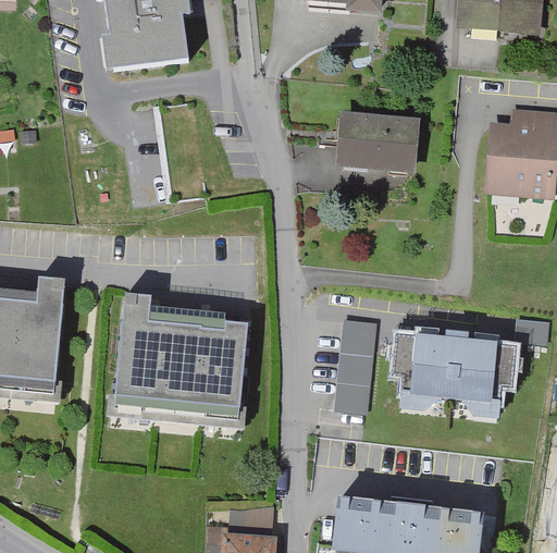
[(104,0),(109,35),(100,36),(103,70),(186,60),(181,13),(189,12),(188,0),(104,0)]
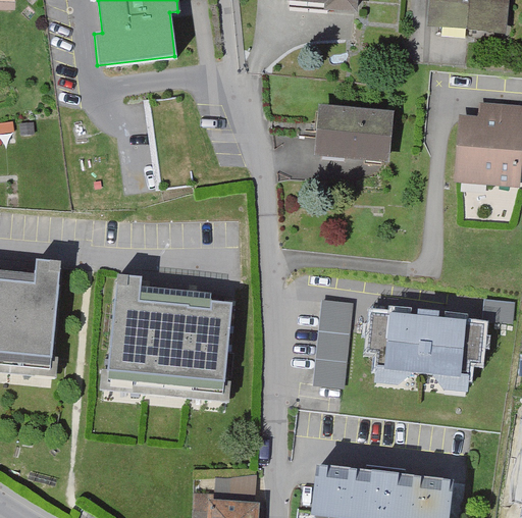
[(291,0),(290,7),(328,10),(328,5),(354,8),(354,0),(291,0)]
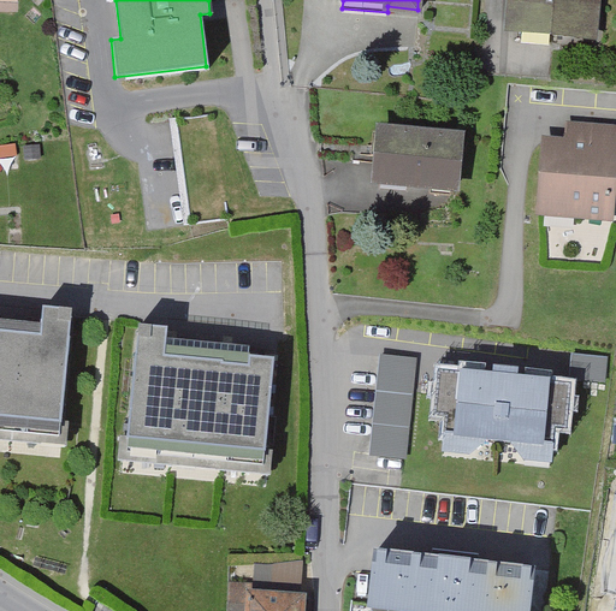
[(514,0),(513,22),(590,28),(592,0),(514,0)]
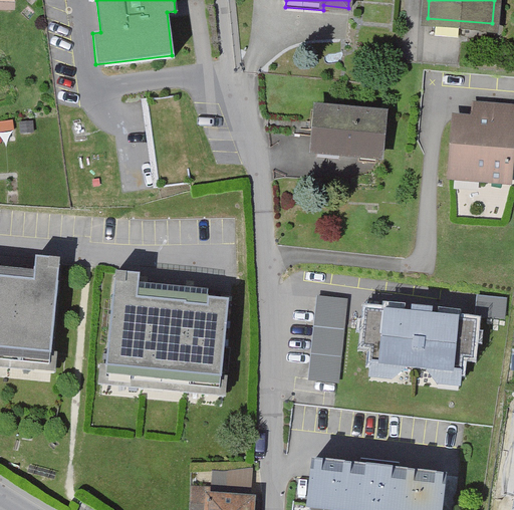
[(513,103),(476,101),(475,116),(456,114),(452,174),(509,178),(513,110),(513,103)]
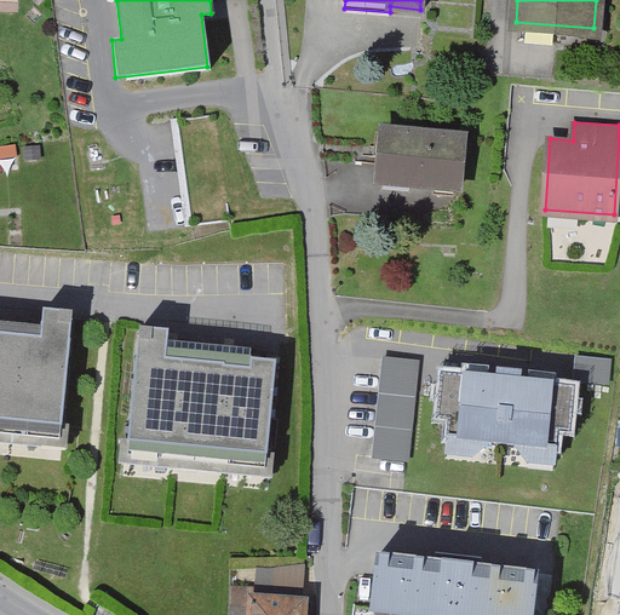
[(384,126),(379,179),(458,185),(463,133),(384,126)]
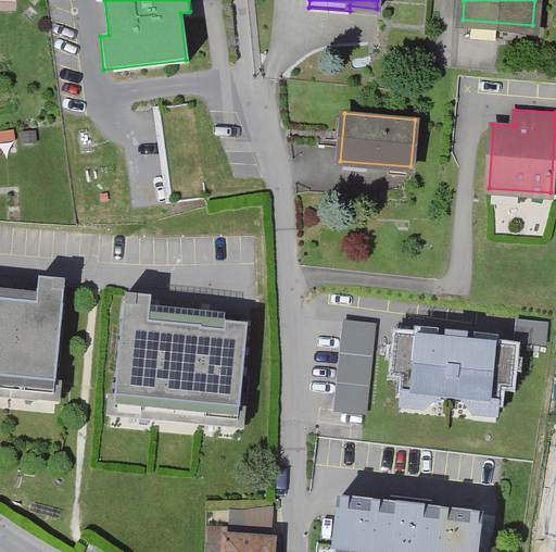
[(64,289),(65,277),(39,275),(38,287),(64,289)]
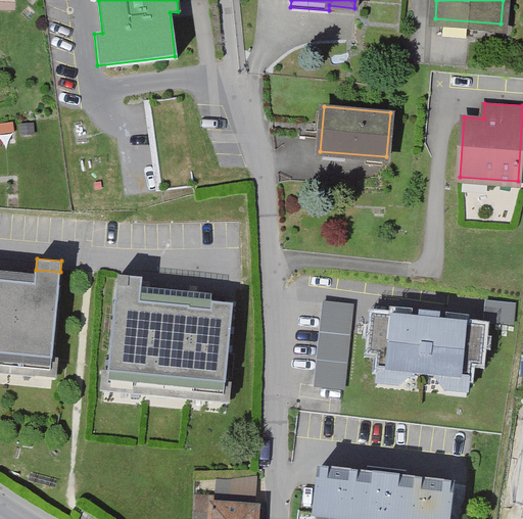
[(142,276),(117,274),(116,284),(141,287),(142,276)]
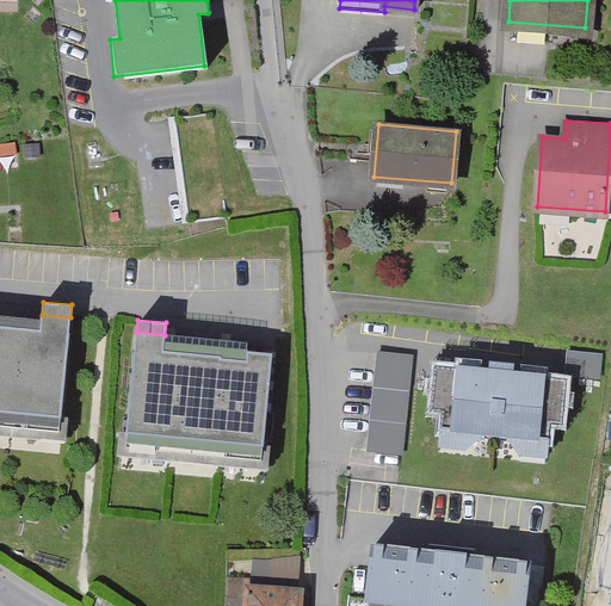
[(61,421),(69,332),(0,325),(0,415),(13,416),(12,426),(43,430),(44,420),(61,421)]
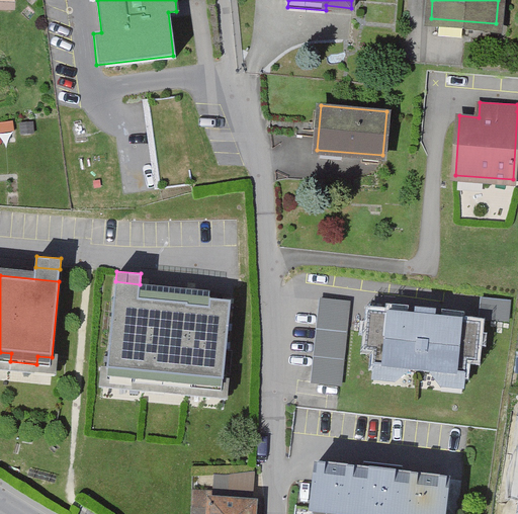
[(193,303),(114,294),(106,370),(120,371),(120,379),(146,382),(147,374),(185,377),(184,386),(210,389),(211,380),(223,381),(231,300),(194,295),(193,303)]
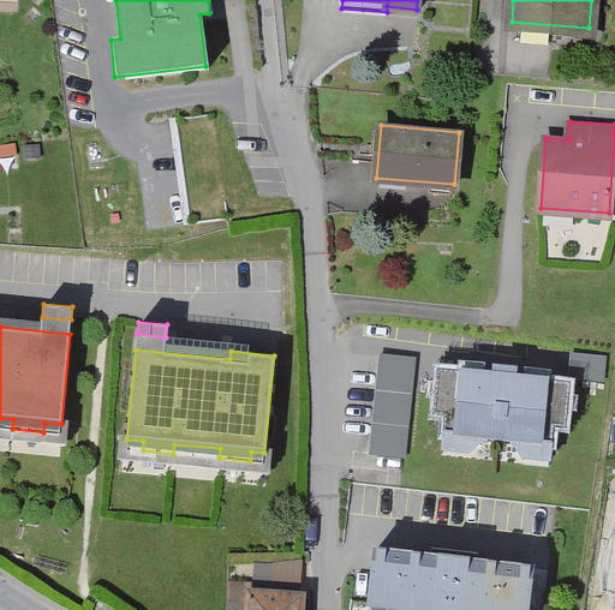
[(370,449),(404,453),(413,354),(381,351),(370,449)]
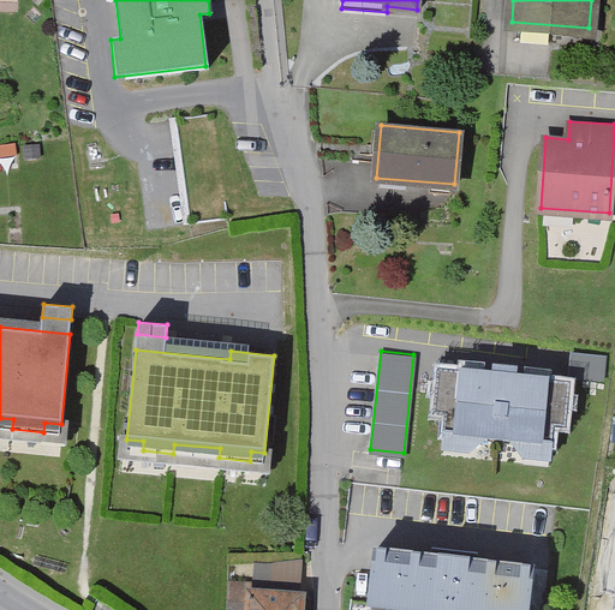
[(608,354),(574,351),(572,375),(605,378),(608,354)]
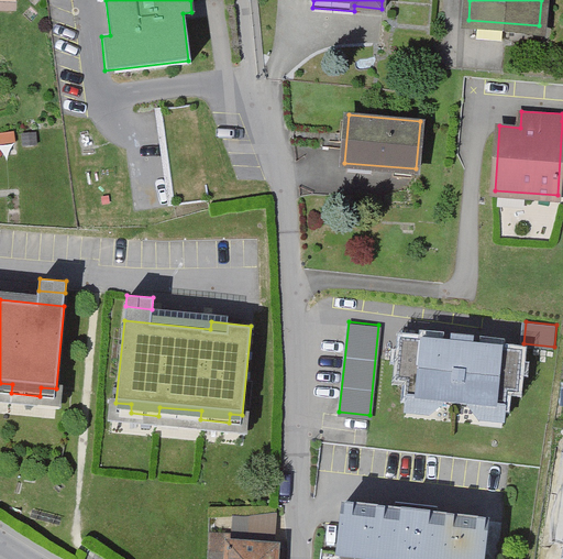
[(423,339),(401,337),(397,376),(408,377),(407,394),(420,395),(430,408),(443,397),(468,399),(479,413),(492,403),(505,404),(507,387),(518,388),(522,348),(499,346),(499,343),(485,341),(485,344),(470,343),(471,337),(454,336),(453,341),(439,340),(439,337),(424,336),(423,339)]
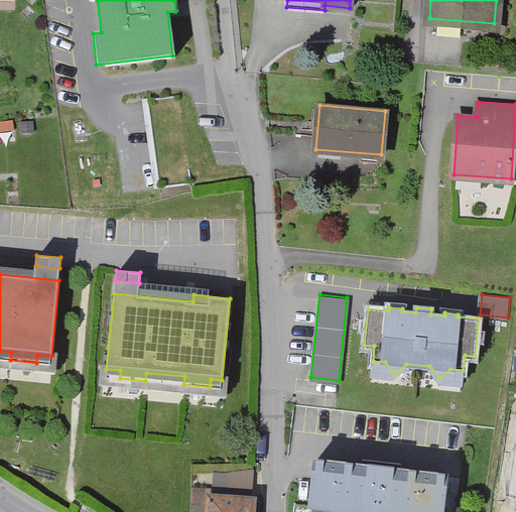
[(363,456),(362,464),(315,458),(310,501),(295,499),(293,511),(441,511),(446,473),(400,468),(401,460),(363,456)]
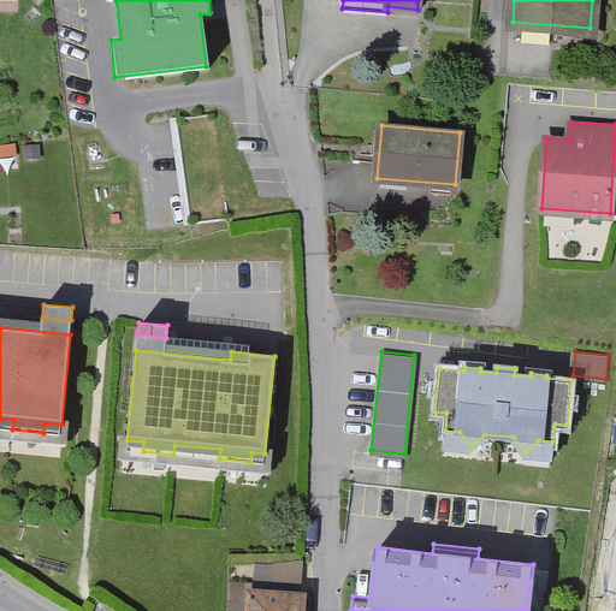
[(268,561),(266,591),(300,593),(302,557),(268,561)]
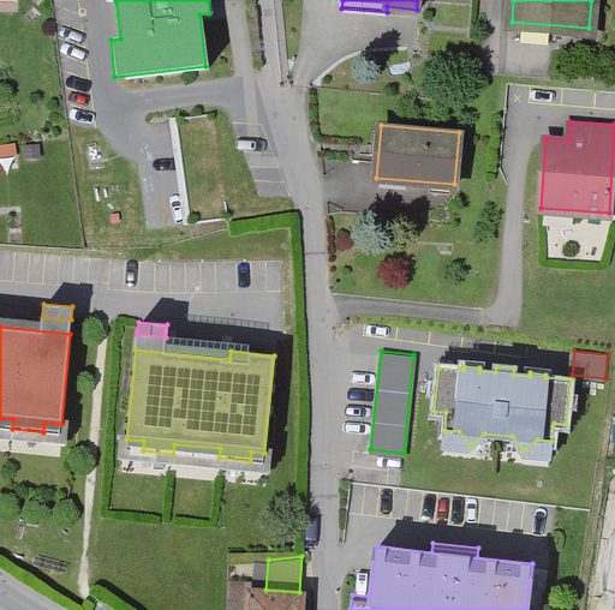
[(252,580),(228,579),(227,608),(249,609),(248,609),(299,609),(302,593),(251,588),(252,580)]
